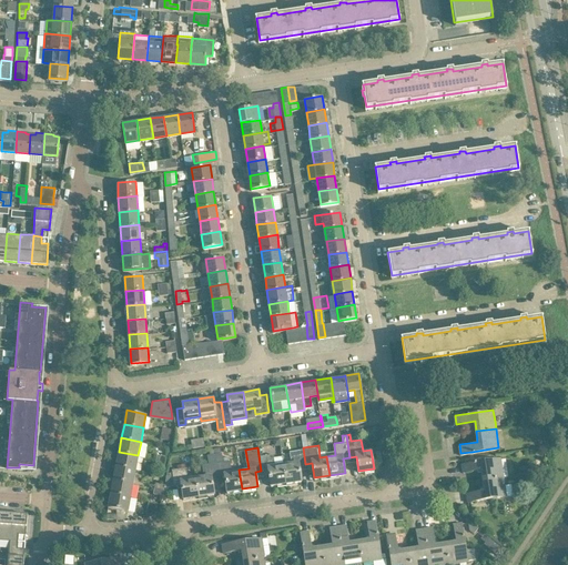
[(298,465),(305,464),(303,447),(290,450),(292,462),(284,463),(287,482),(302,480),(298,465)]
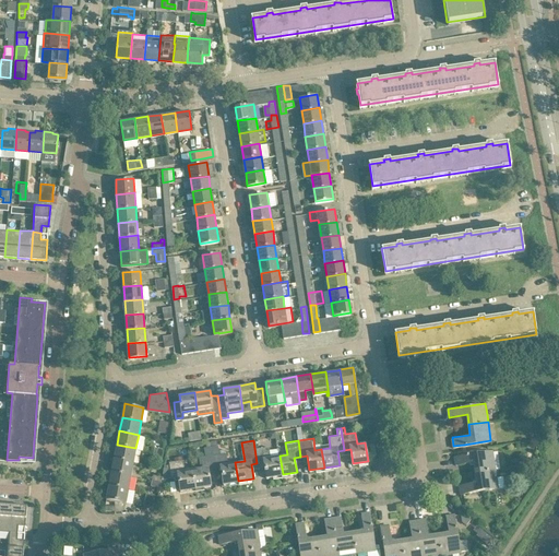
[(133,461),(135,448),(117,445),(115,458),(133,461)]
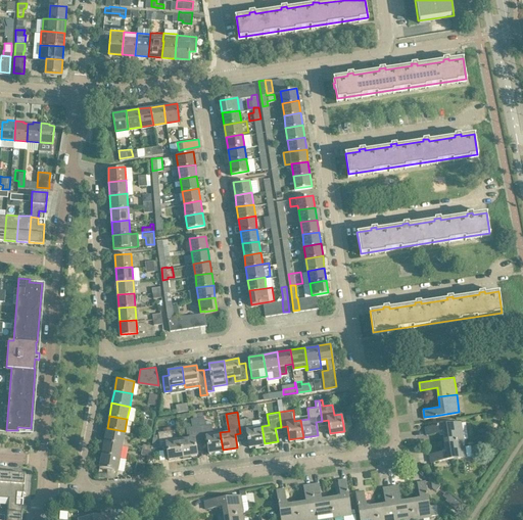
[(211,423),(205,424),(203,416),(198,417),(201,439),(207,438),(209,452),(223,450),(220,432),(214,433),(211,423)]
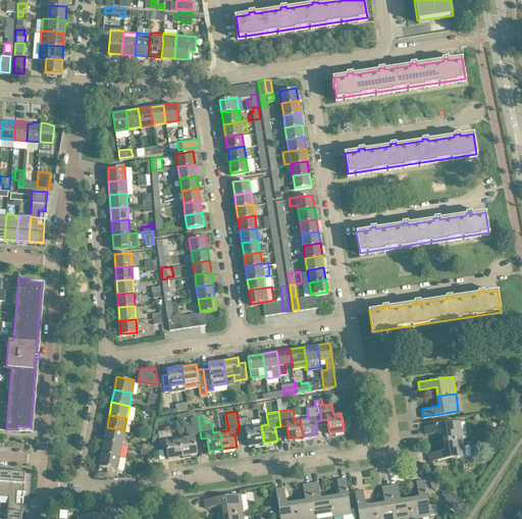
[(195,439),(201,438),(198,416),(191,417),(192,425),(187,426),(188,436),(179,437),(181,455),(197,453),(195,439)]
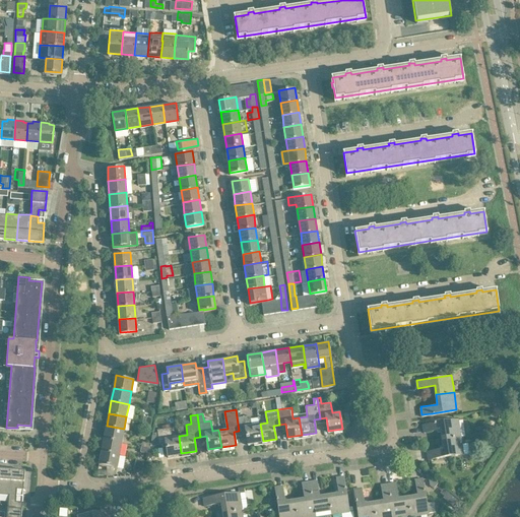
[(258,415),(251,417),(250,414),(237,416),(239,431),(246,430),(248,443),(263,441),(260,424),(259,424),(258,415)]
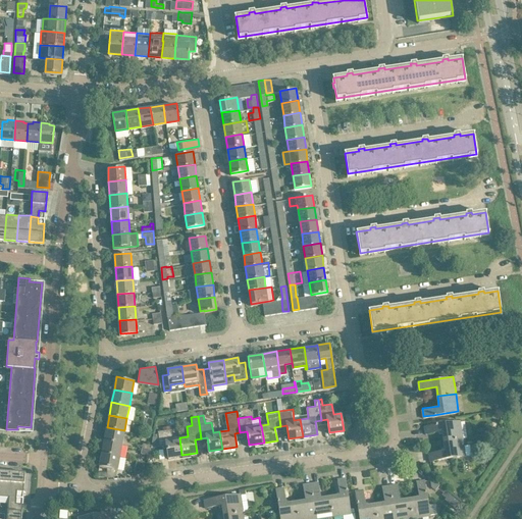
[(445,439),(462,436),(460,419),(424,425),(425,432),(442,430),(445,439)]
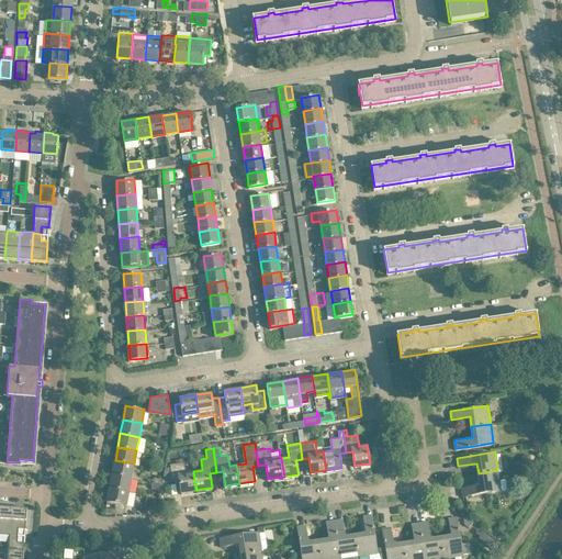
[(132,477),(134,464),(115,460),(112,473),(132,477)]
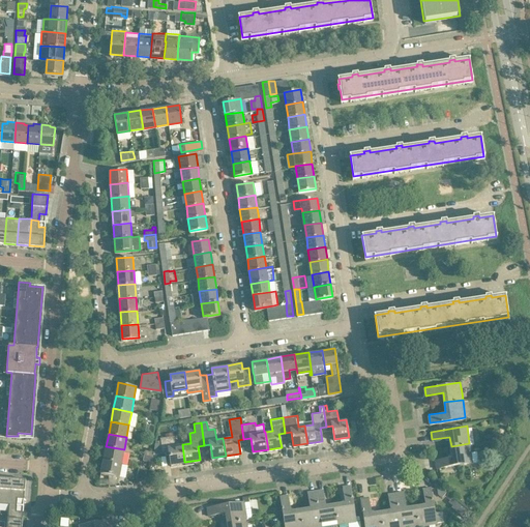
[(184,462),(182,444),(176,445),(174,434),(160,437),(160,439),(156,440),(153,452),(169,450),(171,464),(184,462)]
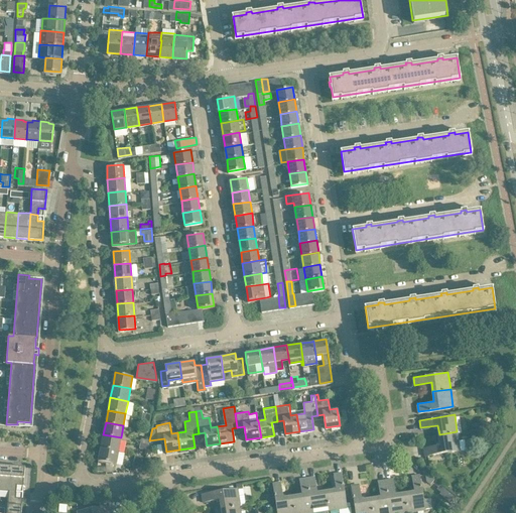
[(464,437),(458,438),(457,431),(439,434),(440,444),(423,446),(424,455),(466,447),(464,437)]
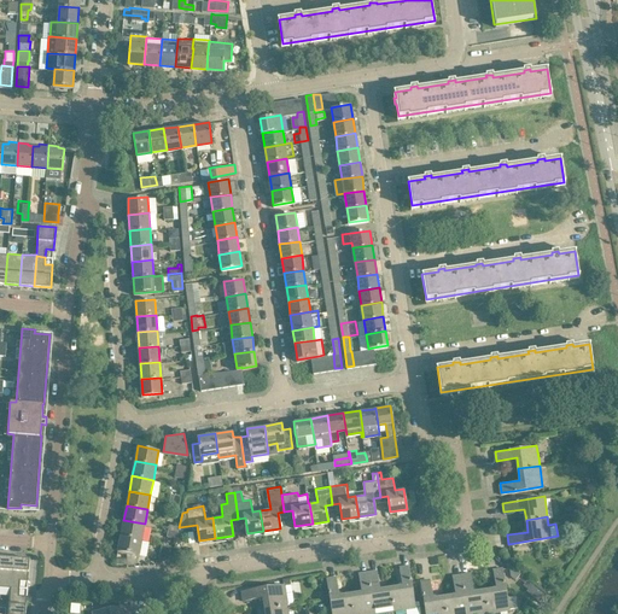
[(141,539),(145,524),(123,520),(121,534),(141,539)]
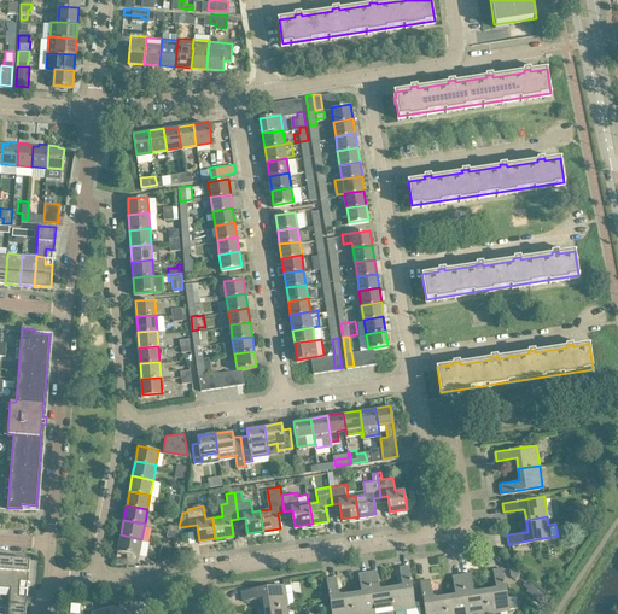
[(139,554),(141,539),(121,534),(118,550),(139,554)]
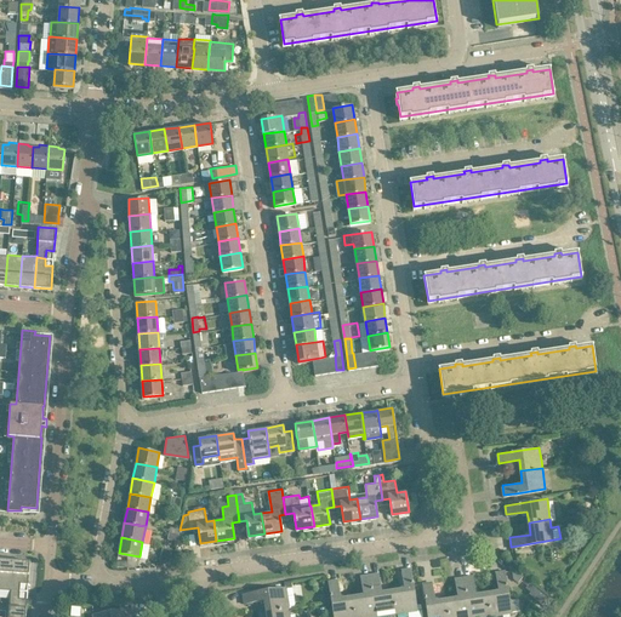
[(169,563),(170,559),(172,548),(163,546),(159,560),(169,563)]
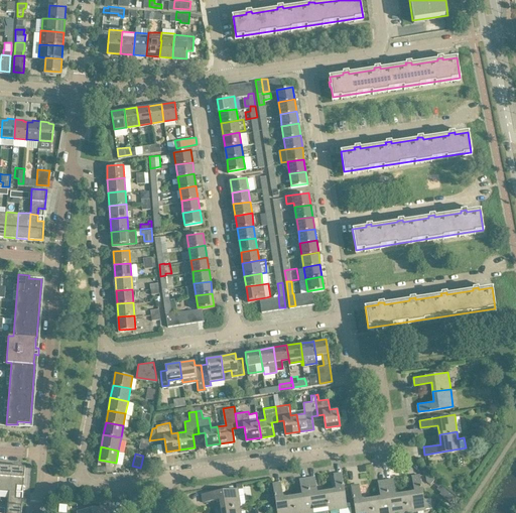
[(11,465),(0,463),(0,489),(8,490),(9,489),(11,465)]
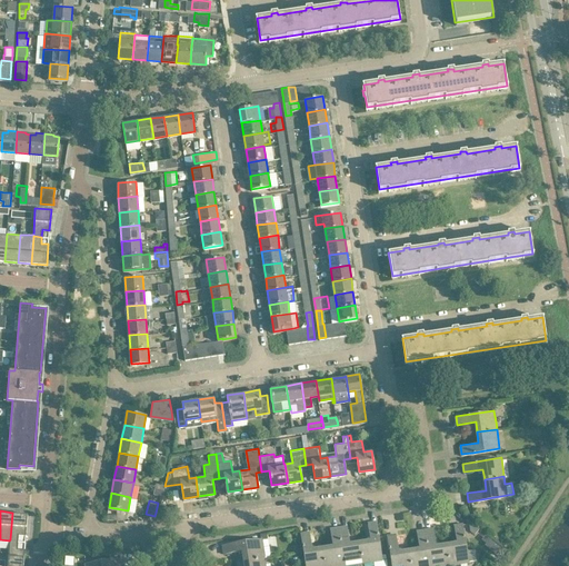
[(28,514),(12,513),(10,539),(18,540),(19,534),(26,534),(28,514)]
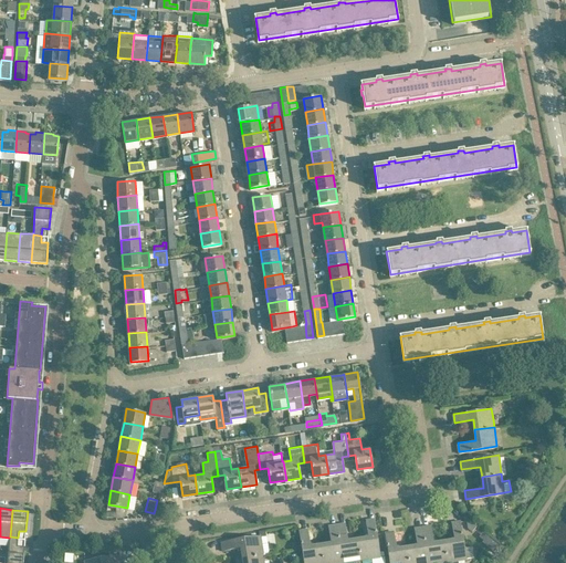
[(380,555),(376,528),(374,518),(366,519),(368,537),(358,539),(362,559),(380,555)]
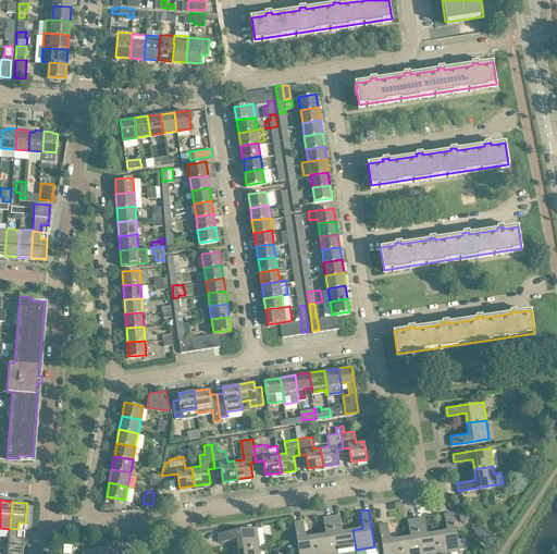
[(457,537),(455,522),(453,512),(444,513),(447,531),(437,532),(441,552),(458,549),(466,548),(463,536),(457,537)]
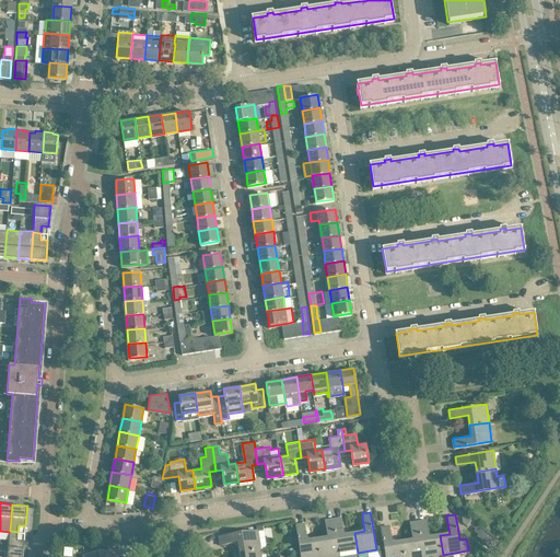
[(358,556),(358,553),(354,533),(343,534),(341,517),(333,518),(339,556),(358,556)]
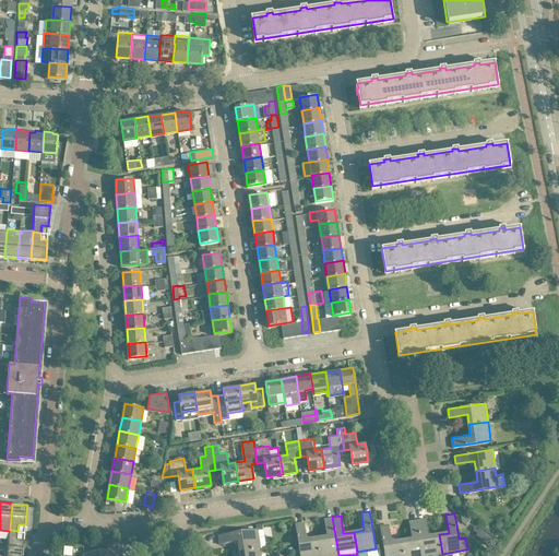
[(337,555),(339,555),(332,517),(324,518),(328,536),(317,537),(319,555),(326,555),(337,555)]
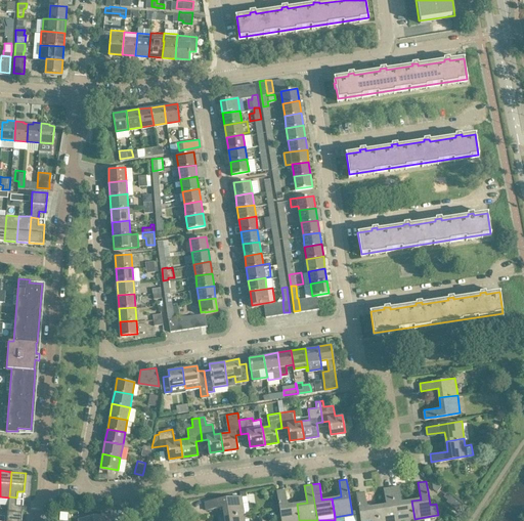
[(400,520),(415,519),(411,501),(401,503),(399,485),(391,486),(396,520),(400,520)]
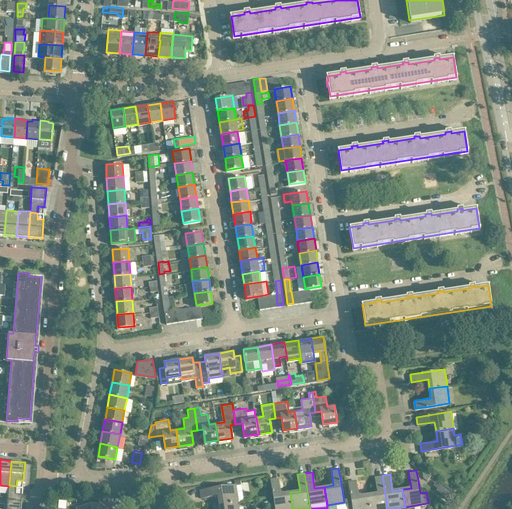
[(387,508),(382,475),(375,476),(378,493),(368,494),(370,508),(387,508)]
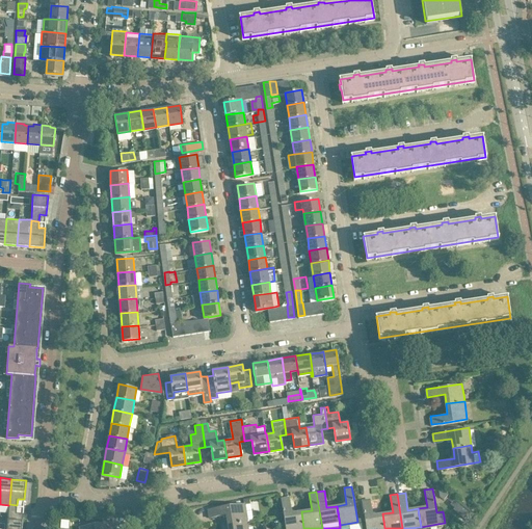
[(303,528),(301,511),(292,513),(289,496),(282,497),(286,528),(303,528)]
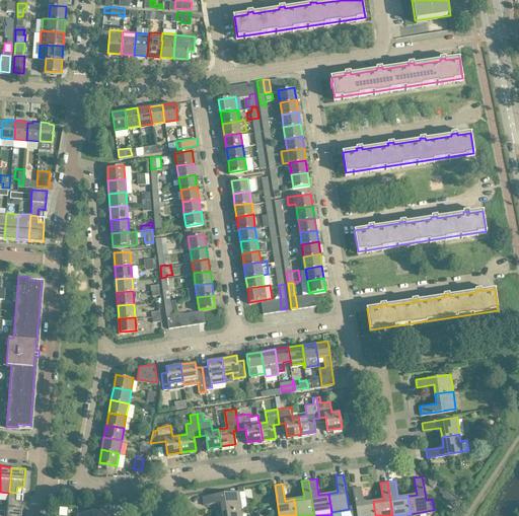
[(375,515),(373,501),(364,503),(361,486),(353,487),(357,515),(375,515)]
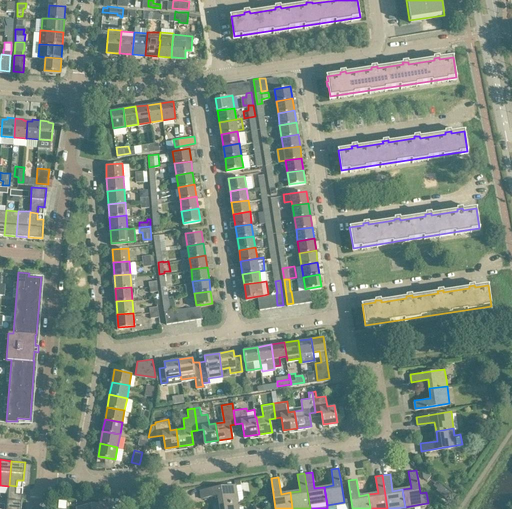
[(237,500),(237,499),(243,498),(241,483),(235,484),(235,483),(200,489),(202,496),(218,494),(220,503),(237,500)]
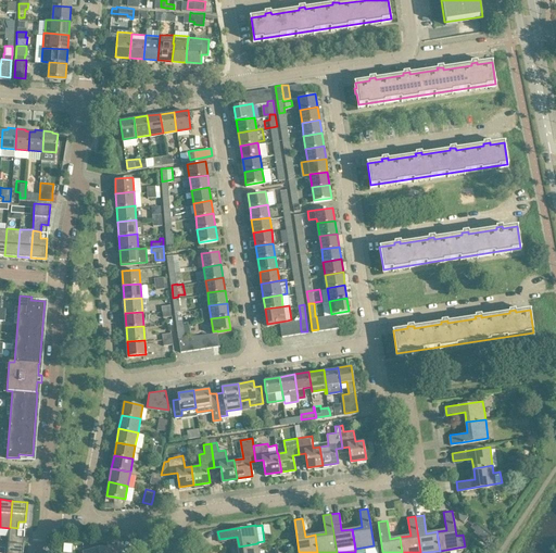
[(10,527),(9,528),(7,552),(22,552),(24,536),(17,535),(17,528),(10,527)]
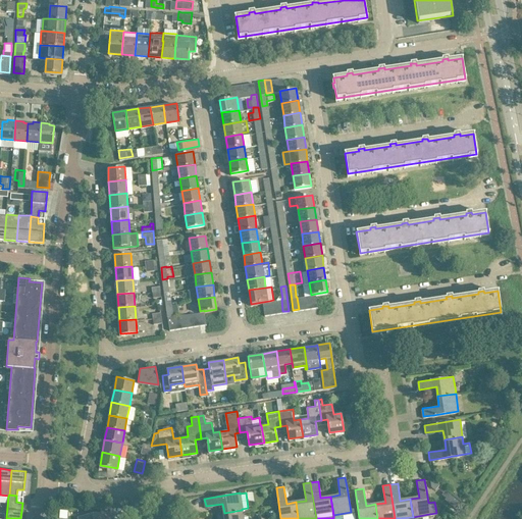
[(79,518),(107,518),(114,518),(113,510),(79,516),(79,518)]
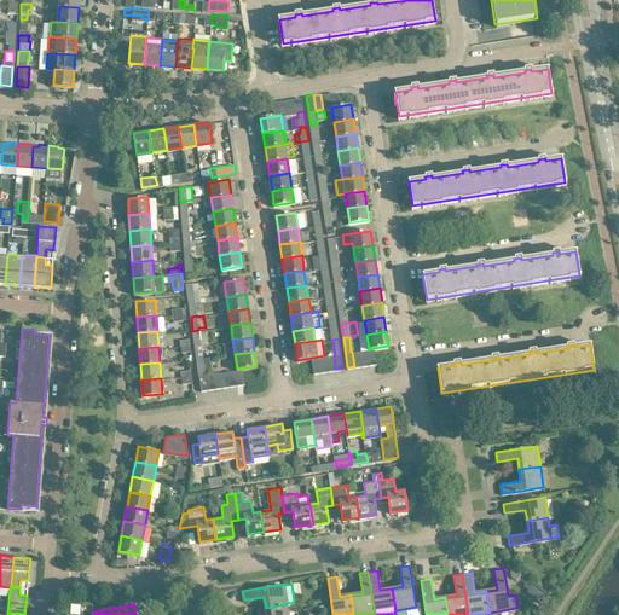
[(288,614),(287,604),(266,608),(266,614),(288,614)]
